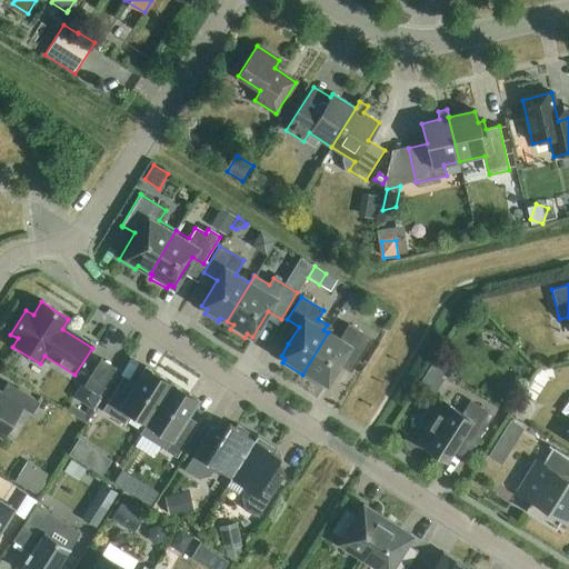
[(328,332),(302,375),(319,385),(321,381),(326,383),(343,353),(357,362),(371,339),(348,325),(339,339),(328,332)]
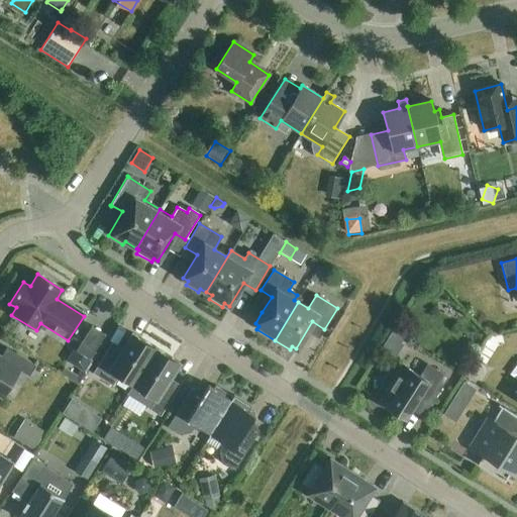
[(396,324),(390,334),(401,341),(407,331),(396,324)]
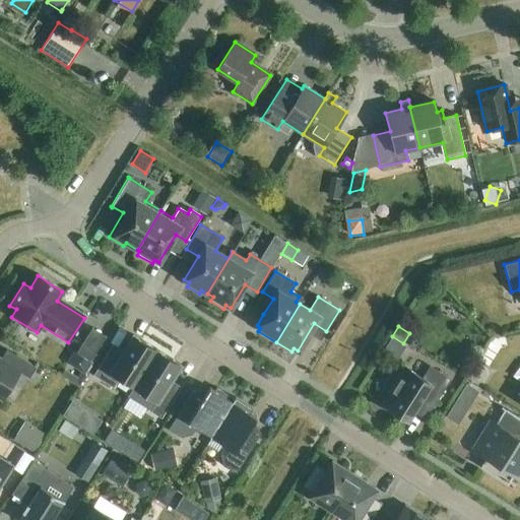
[(92,329),(77,353),(92,363),(108,339),(92,329)]
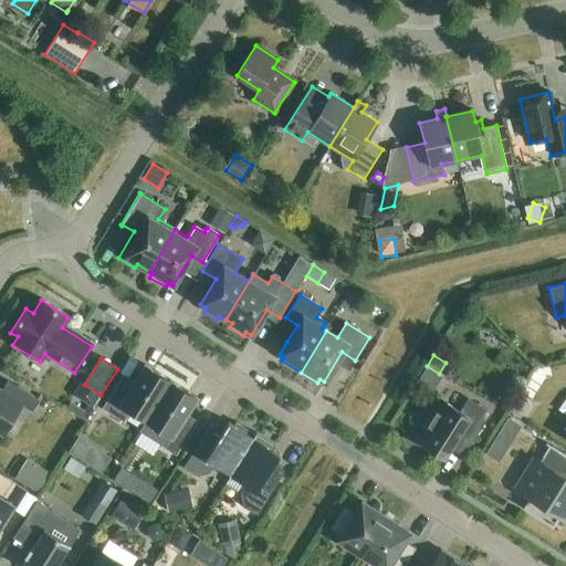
[(146,421),(170,381),(145,365),(130,388),(119,380),(102,409),(123,422),(129,411),(146,421)]
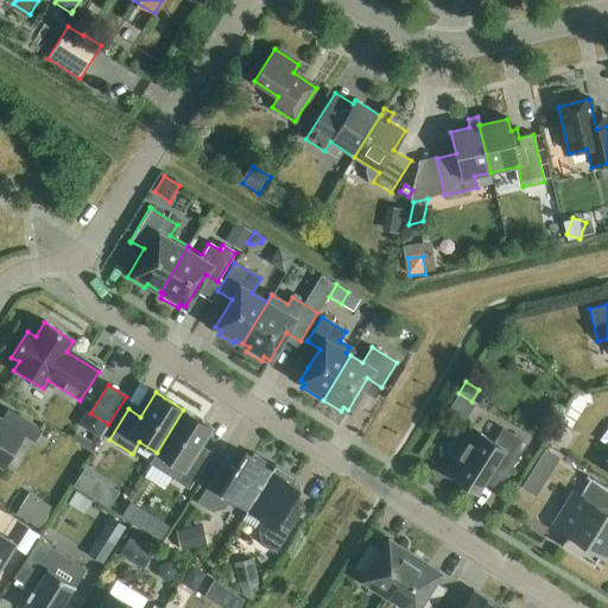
[(1,423),(0,422),(0,466),(1,468),(21,436),(33,443),(42,431),(8,410),(1,423)]
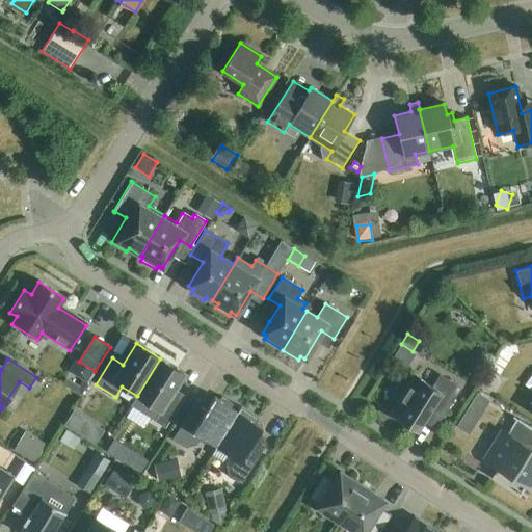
[(160,358),(137,396),(151,405),(144,416),(164,428),(181,401),(170,395),(184,374),(160,358)]
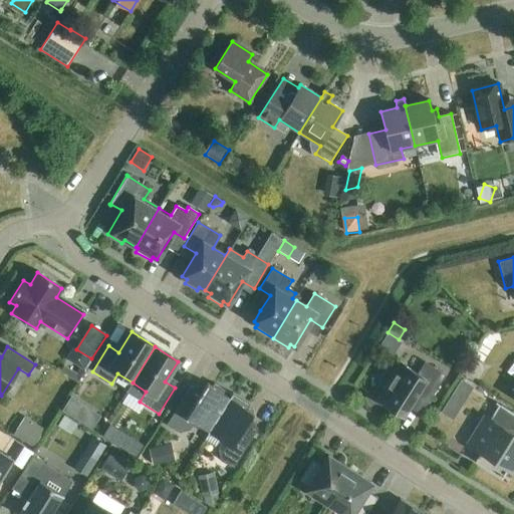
[(426,363),(418,375),(401,363),(377,399),(406,418),(420,395),(429,400),(444,375),(426,363)]
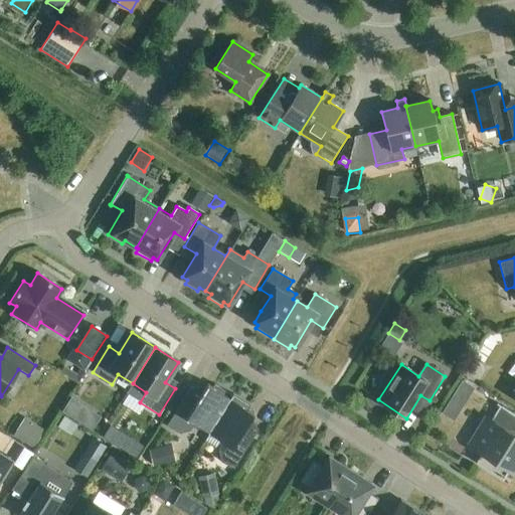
[(462,379),(452,396),(464,403),(475,387),(462,379)]
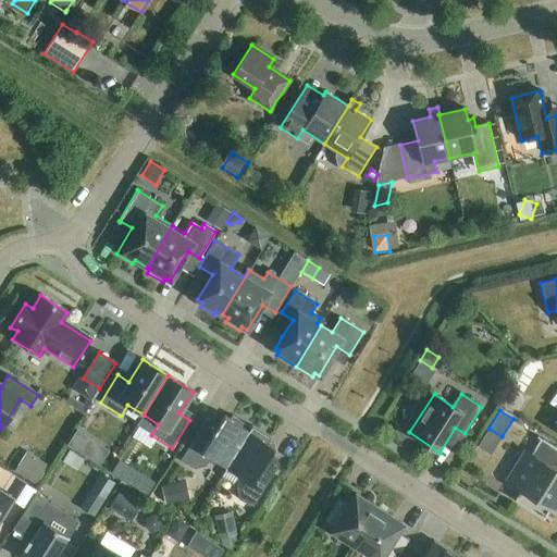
[(226,468),(251,429),(252,426),(250,426),(250,428),(231,416),(230,419),(224,416),(218,425),(206,419),(180,460),(194,469),(205,467),(210,458),(226,468)]
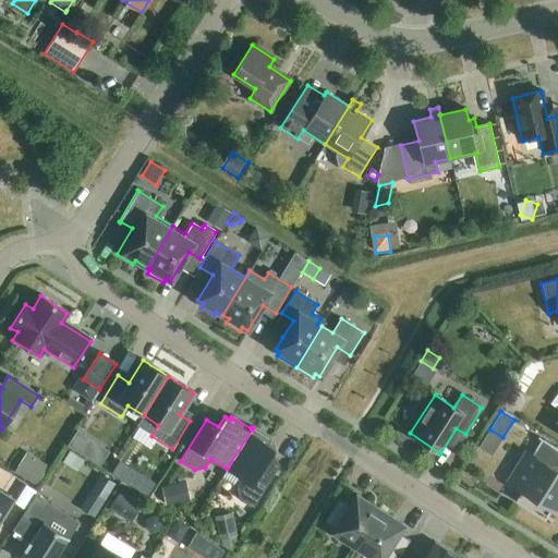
[(252,429),(227,469),(241,478),(237,486),(239,498),(253,507),(279,465),(267,458),(275,448),(269,444),(270,441),(252,429)]
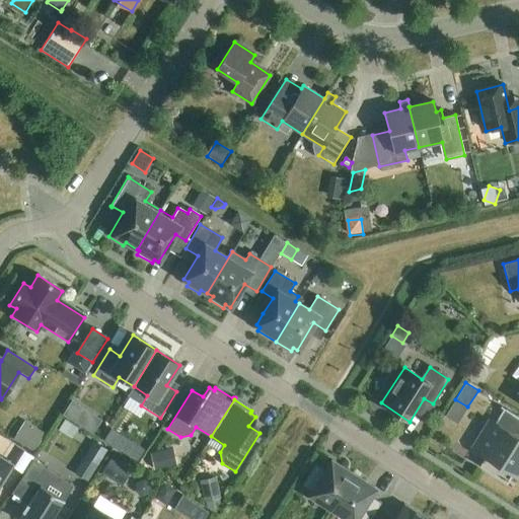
[(483,466),(479,464),(478,465),(506,483),(507,482),(504,479),(509,471),(518,477),(518,418),(500,406),(499,408),(502,410),(494,423),(490,421),(472,449),(488,458),(483,466)]
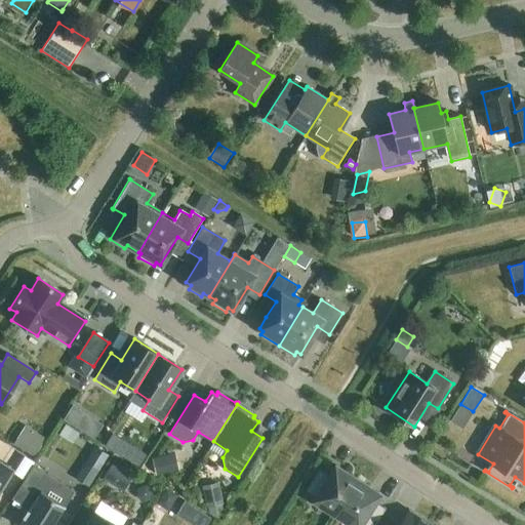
[(35,460),(46,442),(36,435),(25,453),(35,460)]
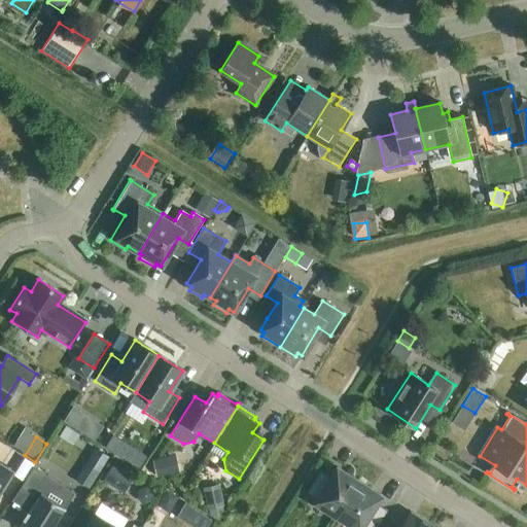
[(139,469),(146,458),(135,450),(127,461),(139,469)]
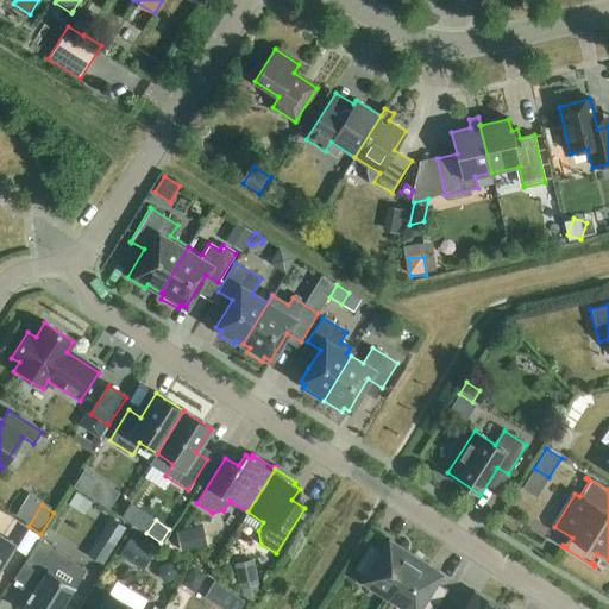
[(182,553),(205,547),(201,531),(177,535),(182,553)]
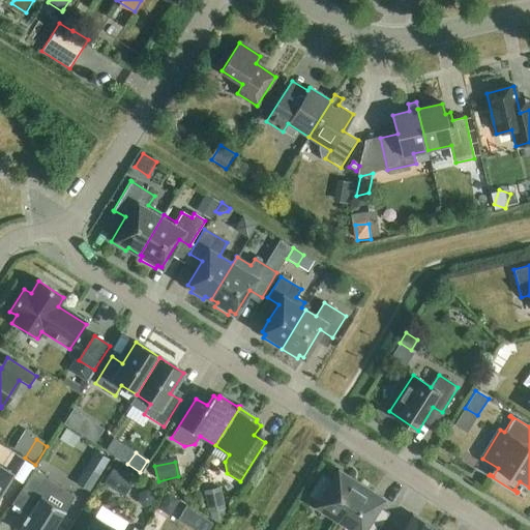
[(125,497),(137,480),(116,467),(105,484),(125,497)]
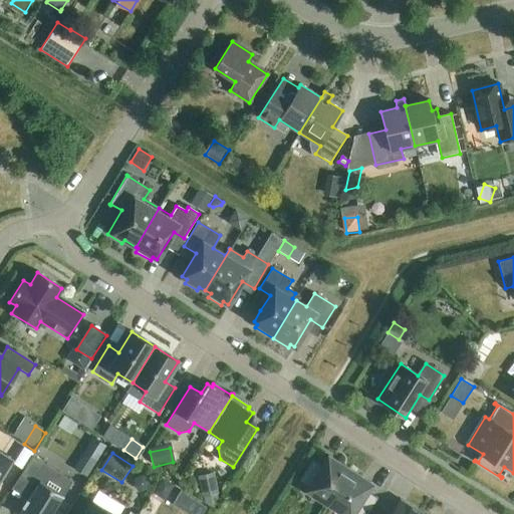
[(83,454),(72,471),(85,479),(96,462),(83,454)]
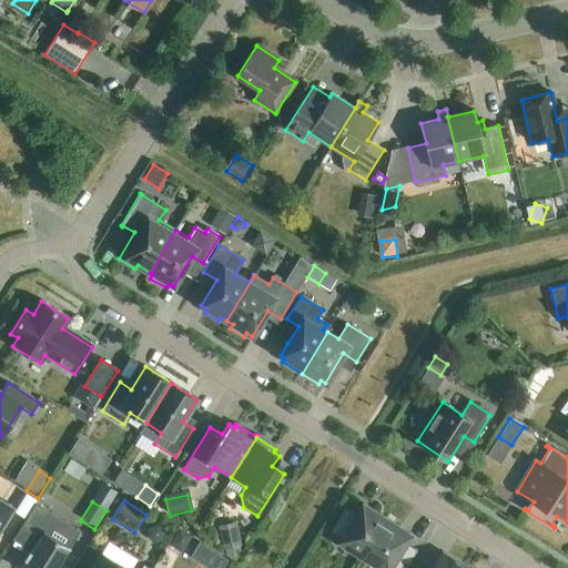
[(0,526),(10,510),(0,503),(0,526)]
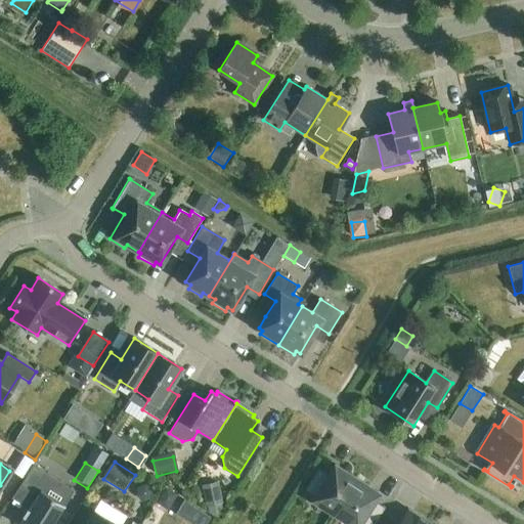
[(52,523),(64,506),(40,489),(49,474),(35,466),(13,499),(29,508),(28,509),(27,509),(22,516),(23,517),(18,523),(19,523),(52,523)]
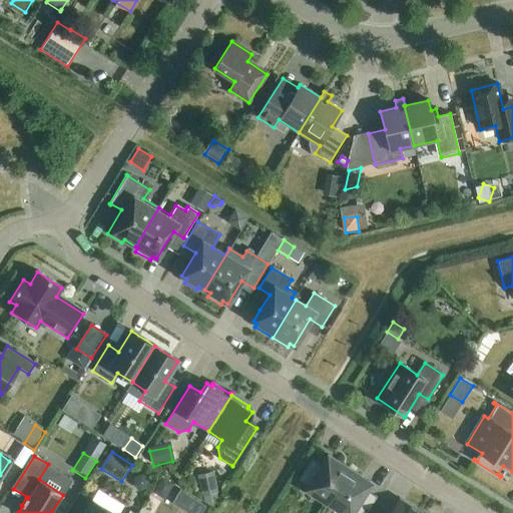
[(328,504),(350,470),(328,456),(322,466),(311,460),(298,480),(309,486),(306,490),(328,504)]
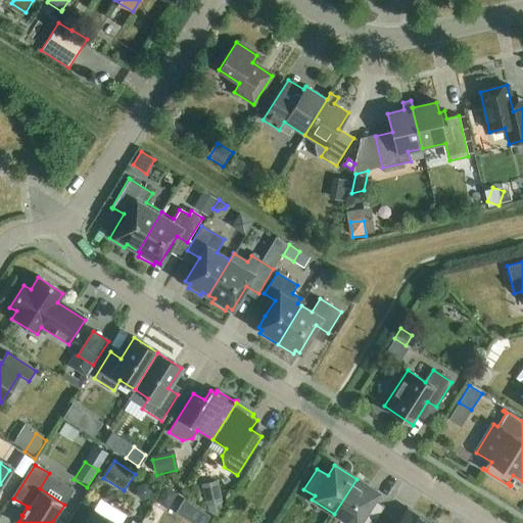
[(357,479),(334,514),(348,522),(373,522),(383,507),(372,500),(377,492),(357,479)]
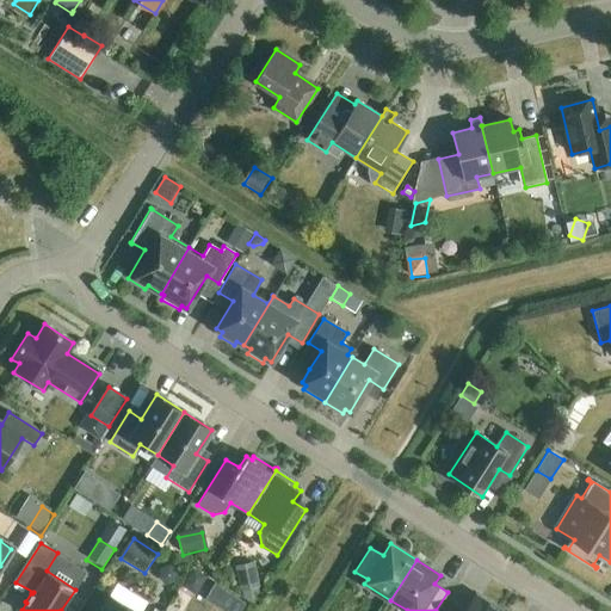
[(241,592),(259,588),(254,563),(235,567),(241,592)]
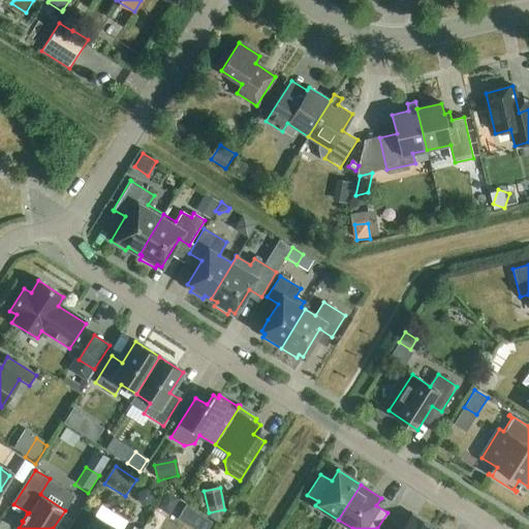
[(170,514),(179,500),(167,493),(159,506),(170,514)]
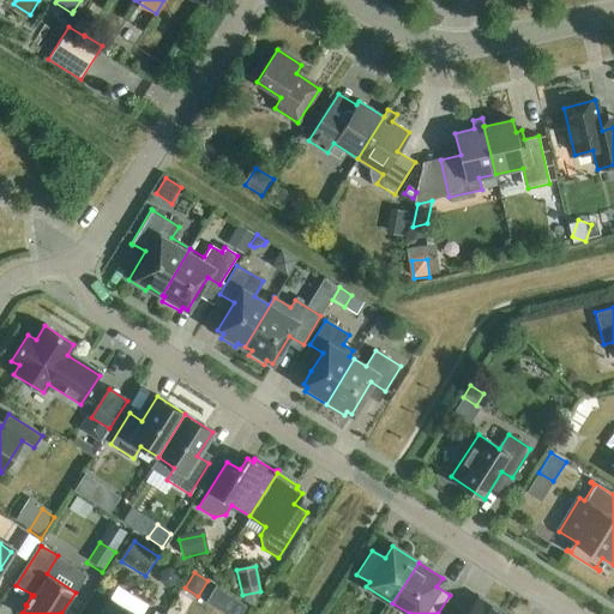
[(133,613),(109,599),(100,613),(133,613)]
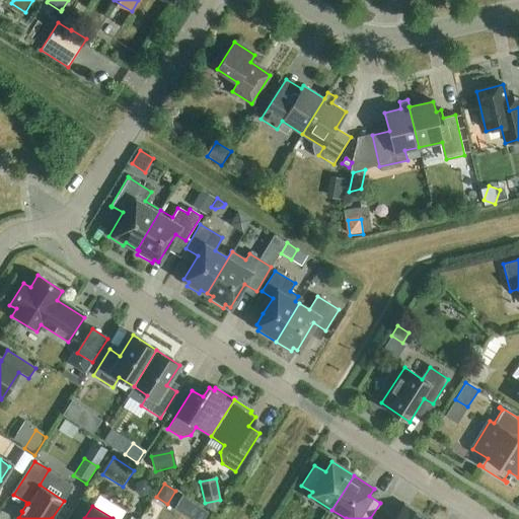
[(422,518),(402,507),(394,518),(422,518)]
